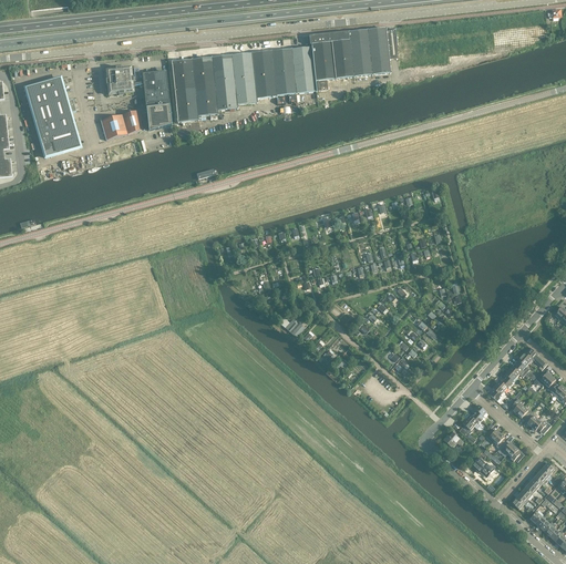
[(561,16),(559,7),(549,8),(551,11),(547,11),(548,16),(551,16),(561,16)]
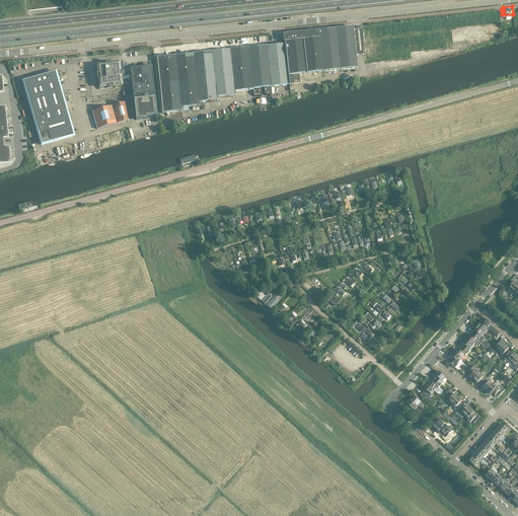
[(286,42),(284,42),(288,72),(289,72),(290,81),(299,80),(298,71),(357,65),(355,53),(352,24),(285,31),(286,42)]
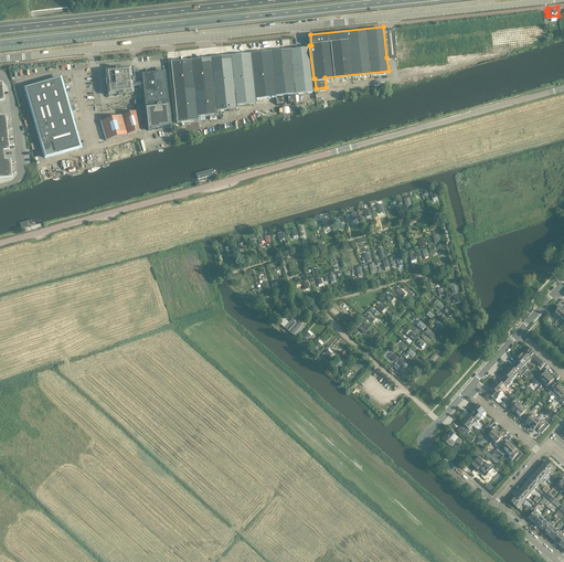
[(309,45),(289,48),(294,92),(315,89),(314,78),(309,45)]
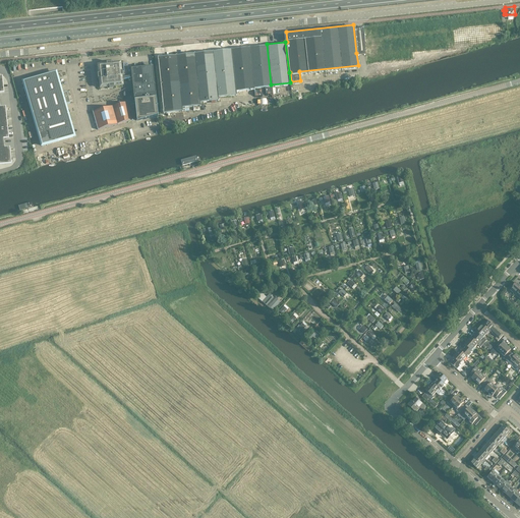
[(267,44),(248,46),(252,87),(271,84),(267,44)]
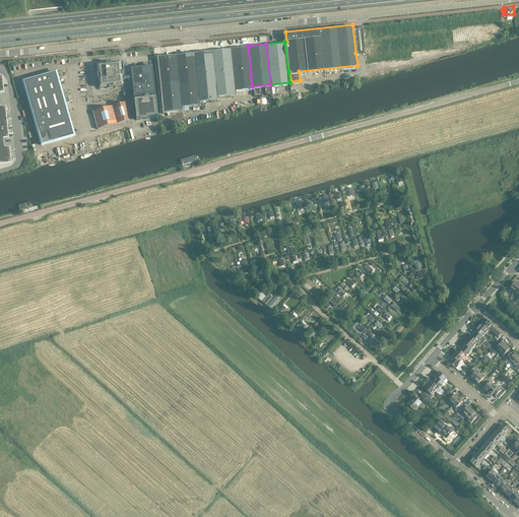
[(248,46),(231,47),(235,88),(253,87),(252,86),(248,46)]
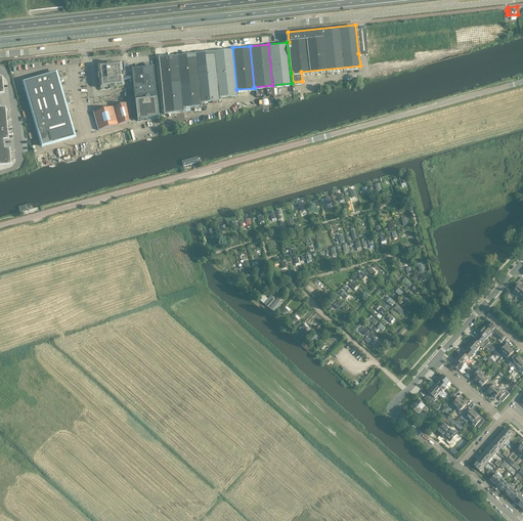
[(232,47),(213,49),(218,95),(236,93),(236,89),(232,47)]
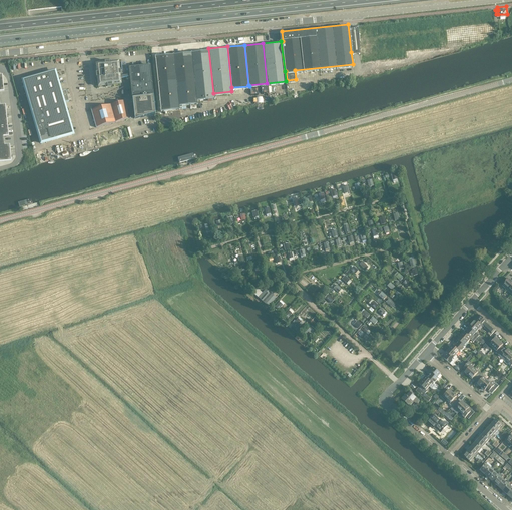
[(208,48),(191,50),(196,98),(213,96),(213,93),(208,48)]
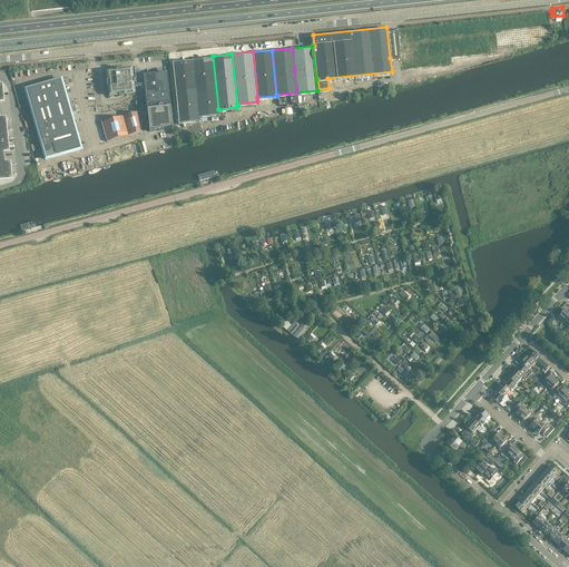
[(213,56),(192,58),(198,115),(218,114),(218,109),(213,56)]
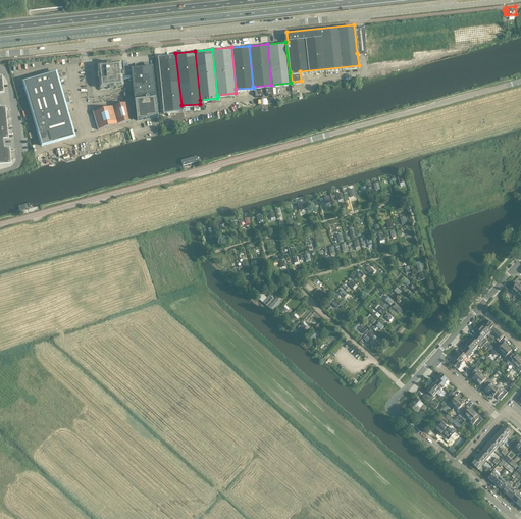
[(175,53),(157,55),(162,111),(181,109),(175,53)]
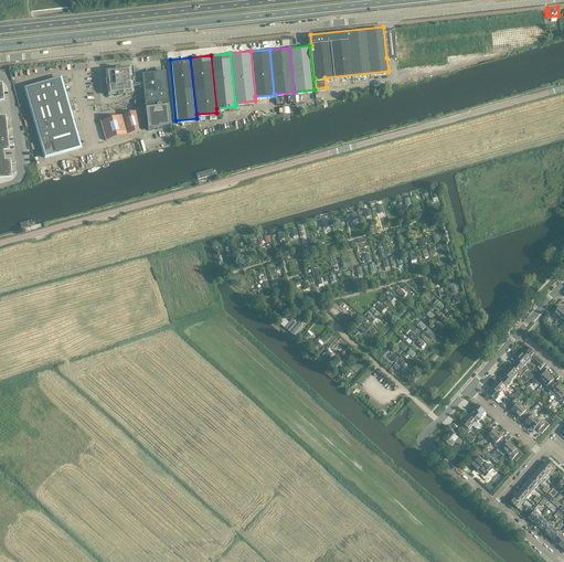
[(141,83),(141,81),(131,82),(131,81),(135,80),(134,75),(130,75),(129,65),(119,66),(119,65),(114,65),(115,66),(105,67),(106,77),(105,77),(105,83),(106,83),(107,93),(117,92),(117,93),(123,93),(123,91),(132,89),(131,84),(141,83)]
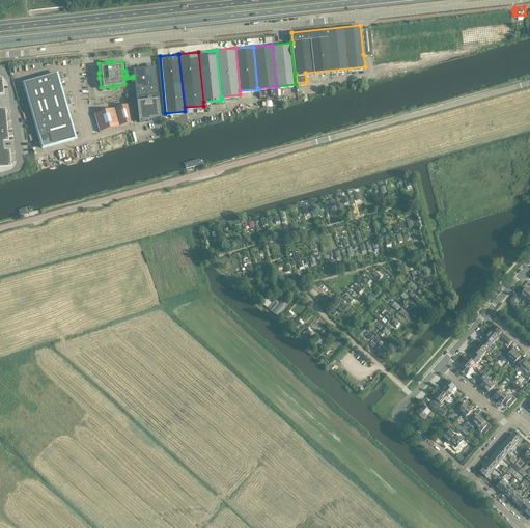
[(133,76),(133,78),(136,100),(138,122),(160,116),(158,98),(155,65),(132,67),(133,76)]
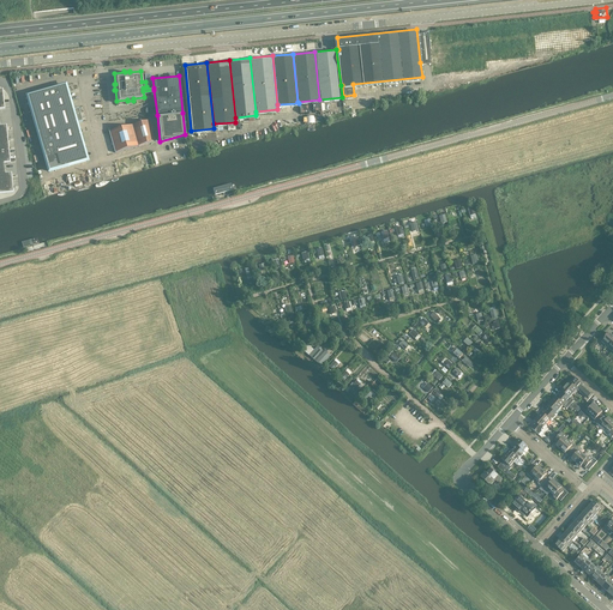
[(78,106),(71,107),(64,83),(26,94),(48,170),(88,159),(77,120),(82,119),(78,106)]
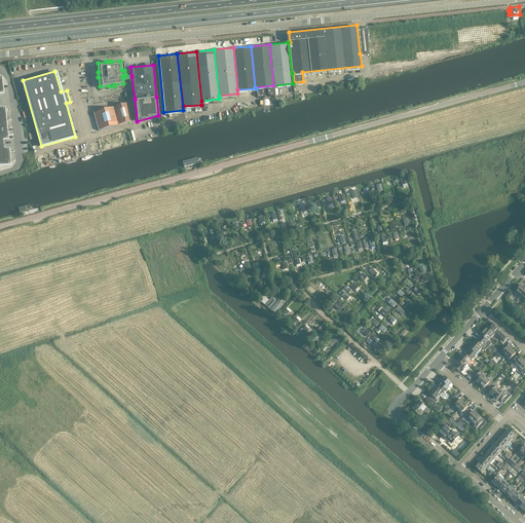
[(0,90),(2,90),(1,75),(0,75),(0,163),(10,162),(8,146),(3,146),(2,138),(7,138),(4,106),(0,106),(0,90)]
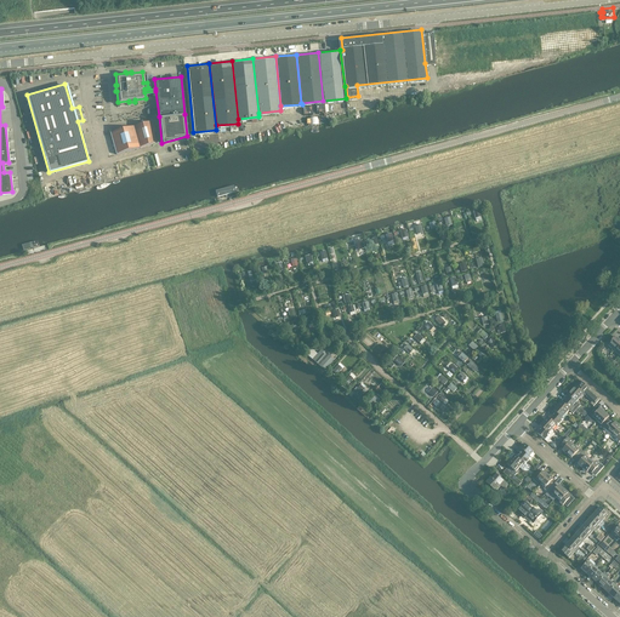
[(115,152),(155,140),(149,119),(109,130),(115,152)]
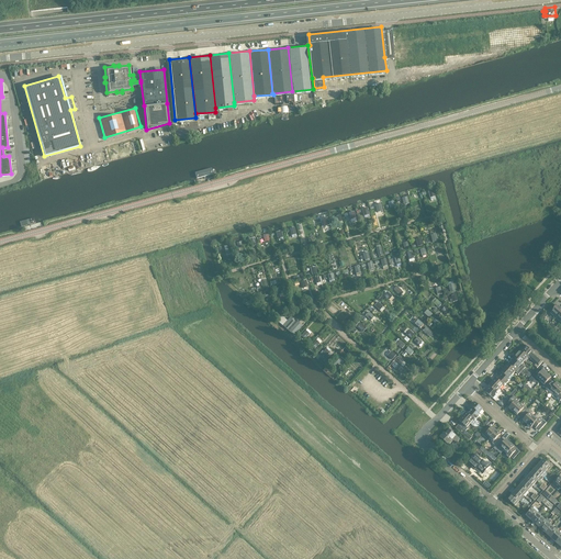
[(192,169),(194,177),(222,169),(219,160),(192,169)]
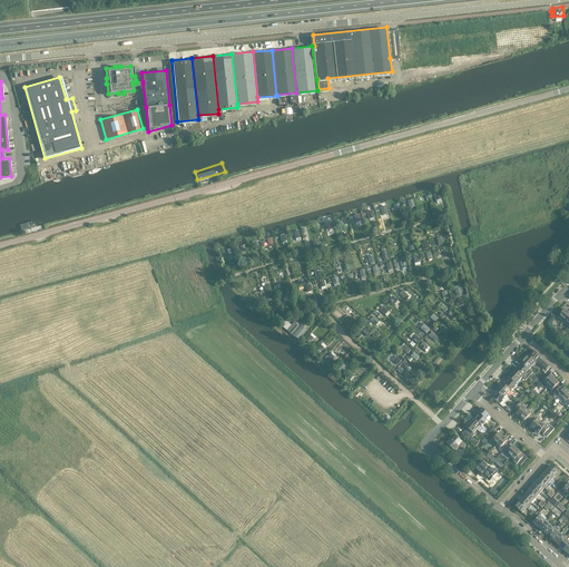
[(90,198),(92,207),(117,201),(115,192),(90,198)]
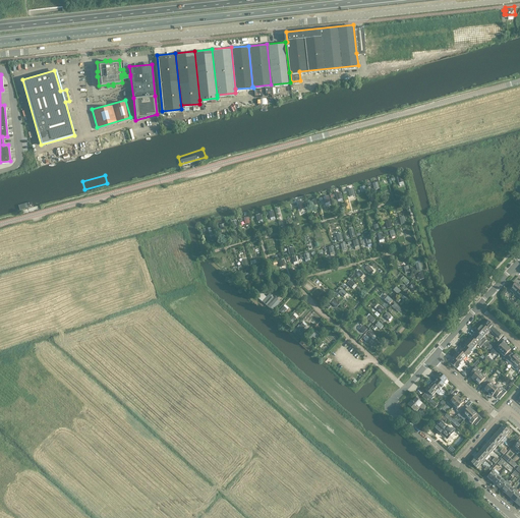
[(13,202),(15,210),(40,203),(37,194),(13,202)]
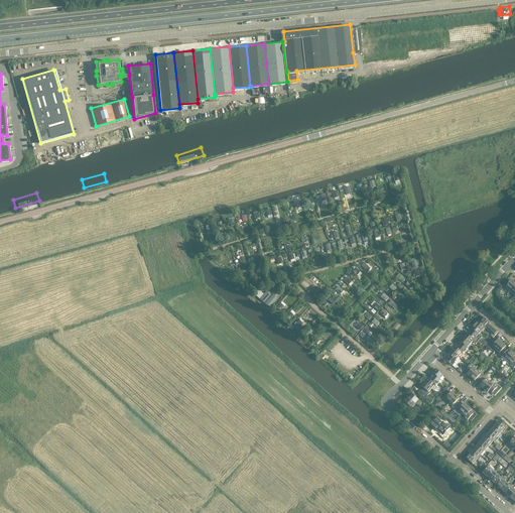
[(505,283),(510,287),(514,281),(514,280),(510,277),(505,283)]
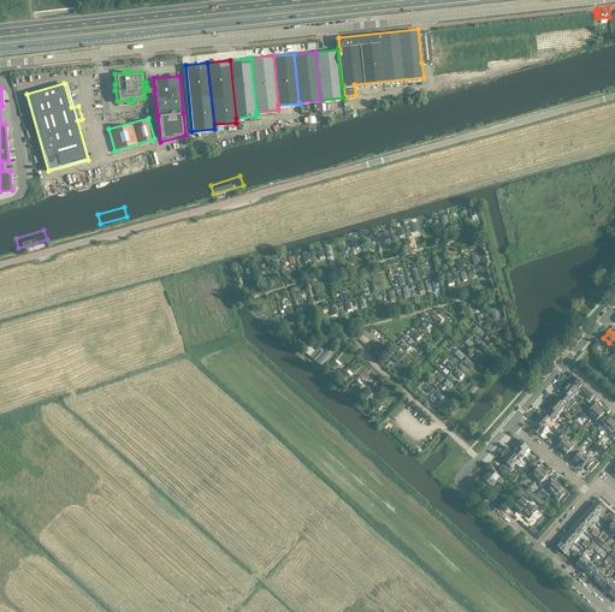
[(409,344),(403,338),(398,343),(404,348),(409,344)]
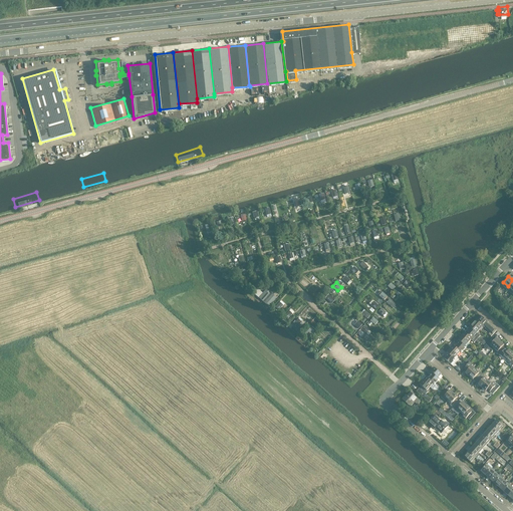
[(275,295),(265,286),(257,295),(267,304),(275,295)]
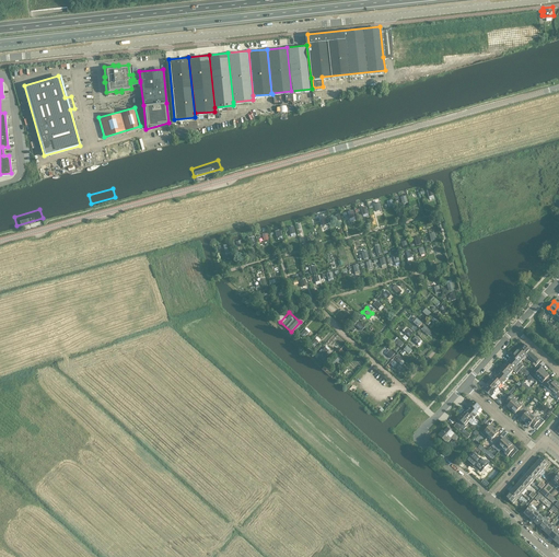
[(438,317),(432,313),(429,316),(434,322),(438,317)]
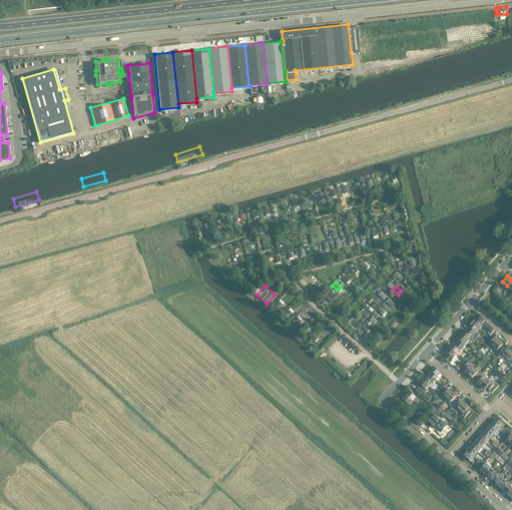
[(386,294),(385,294),(381,289),(377,293),(382,297),(384,295),(385,296),(386,294)]
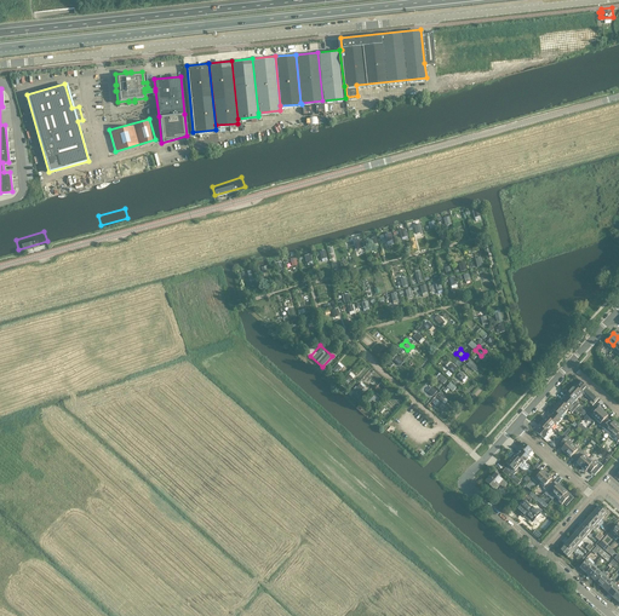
[(401,357),(395,352),(391,356),(397,362),(401,357)]
